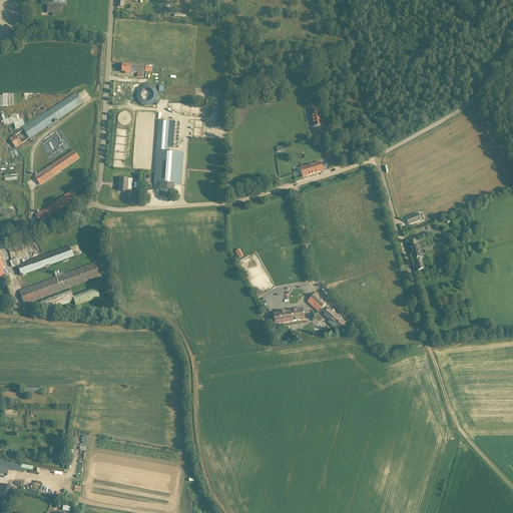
[(52,13),(52,16),(55,16),(55,13),(60,13),(60,5),(66,5),(66,0),(40,0),(41,4),(47,5),(47,13),(52,13)]
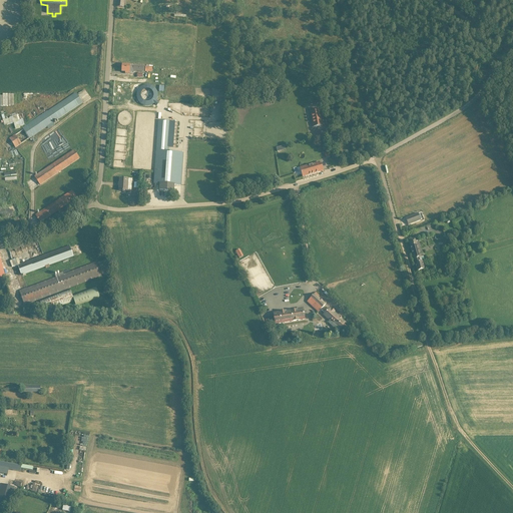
[(132,74),(133,71),(133,65),(130,65),(122,65),(122,72),(125,72),(125,73),(130,74),(130,73),(132,74)]
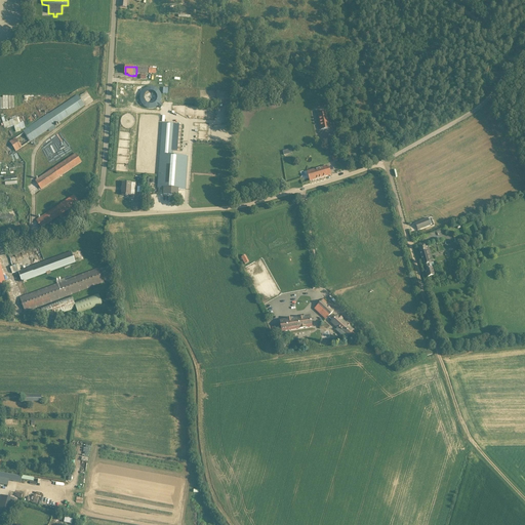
[(137,91),(144,110),(158,106),(159,108),(163,107),(156,85),(137,91)]
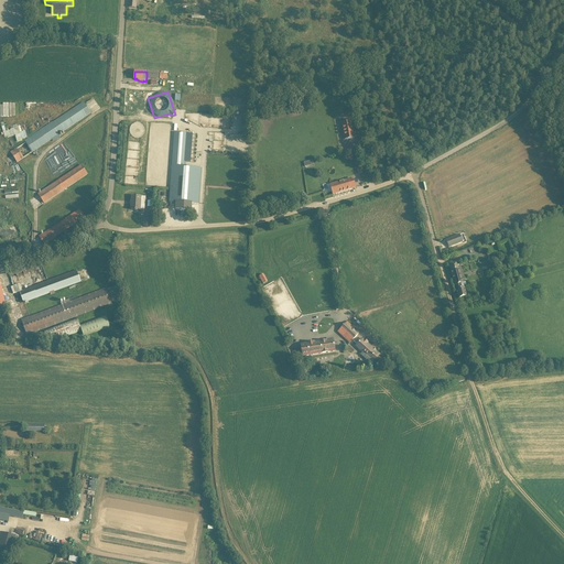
[(15,104),(2,104),(2,106),(0,105),(0,115),(0,117),(15,117),(15,104)]
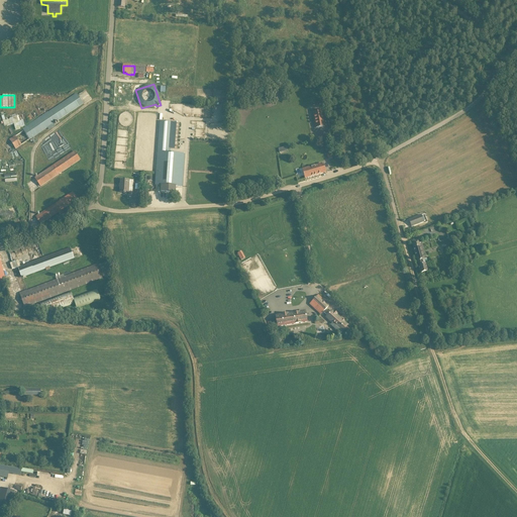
[(53,124),(83,103),(78,95),(10,140),(15,148),(47,127),(49,129),(55,126),(53,124)]
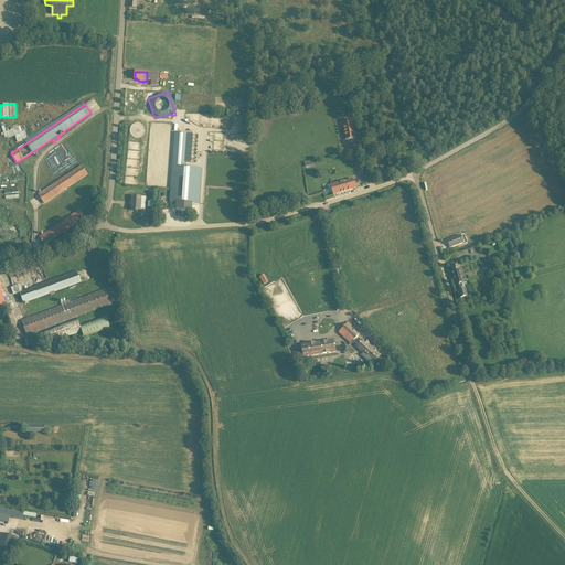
[(354,138),(351,123),(343,124),(345,139),(354,138)]
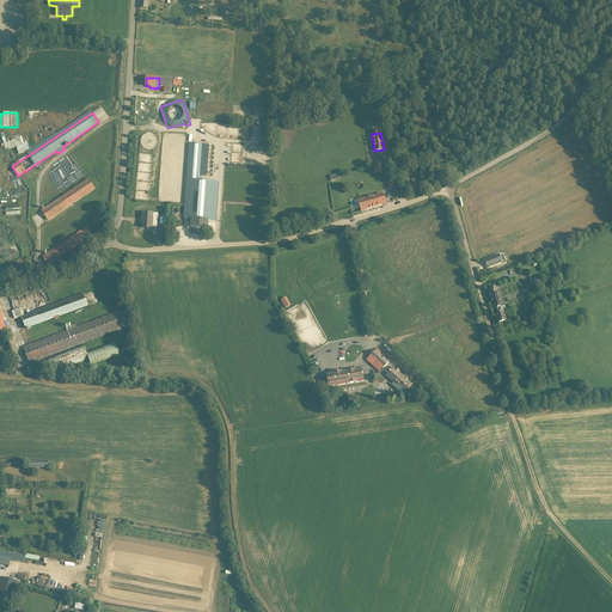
[(4,142),(5,151),(18,147),(19,153),(30,151),(29,142),(25,142),(24,138),(4,142)]
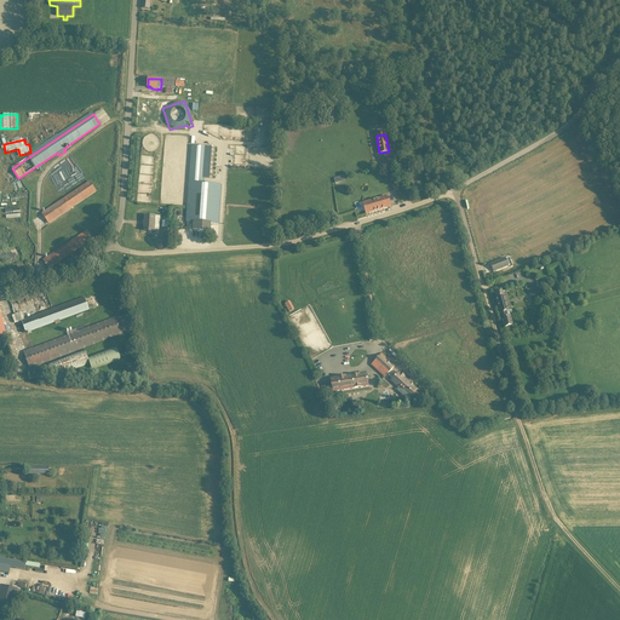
[(190,145),(187,222),(193,223),(211,224),(219,224),(222,185),(204,183),(206,147),(190,145)]
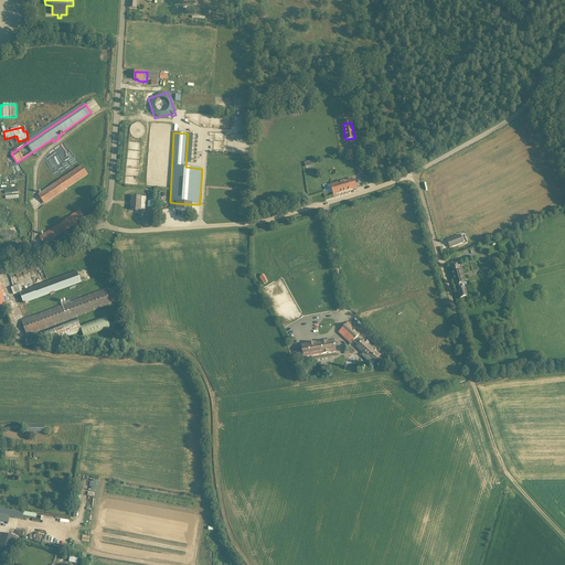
[(44,204),(87,174),(82,166),(39,195),(44,204)]
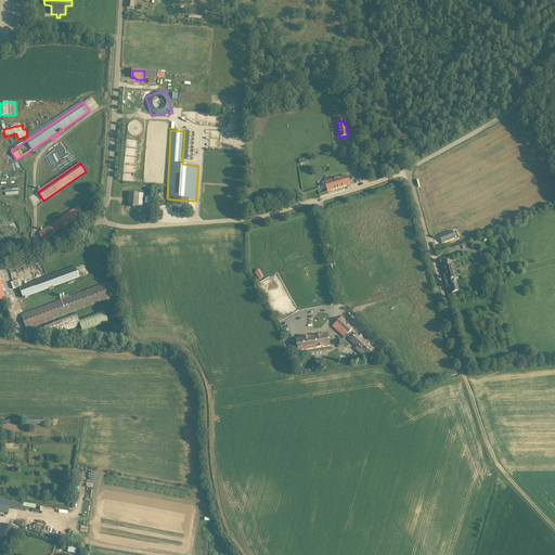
[(327,192),(349,185),(347,176),(325,182),(327,192)]
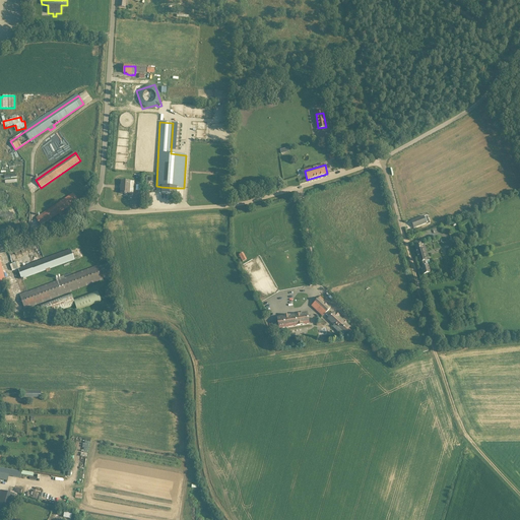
[(134,182),(122,181),(121,193),(124,194),(124,195),(125,195),(125,194),(133,194),(134,182)]
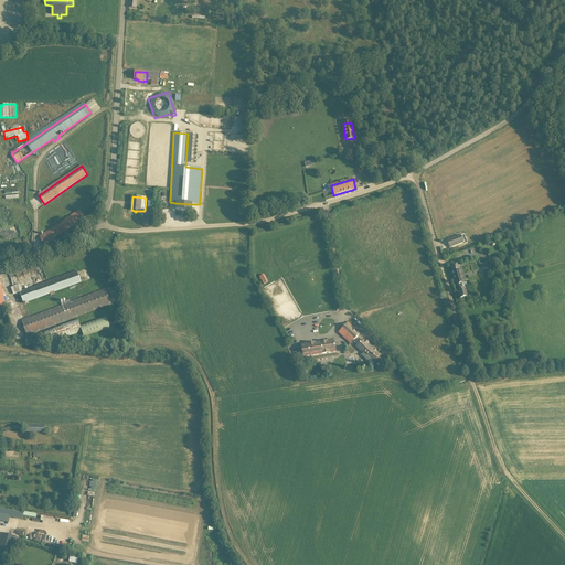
[(40,237),(44,245),(64,232),(65,234),(67,233),(66,231),(85,217),(80,211),(40,237)]
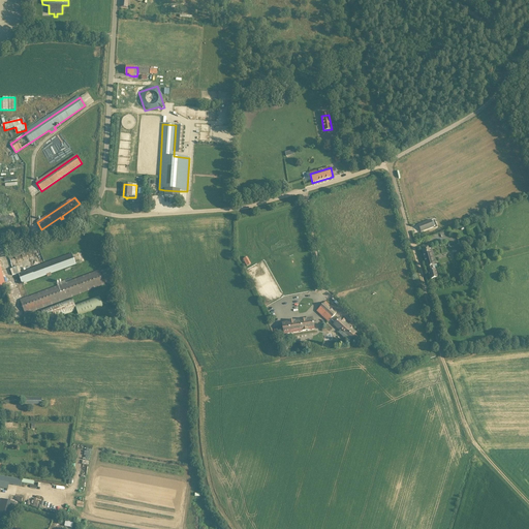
[(421,231),(426,230),(434,227),(431,220),(418,225),(421,231)]
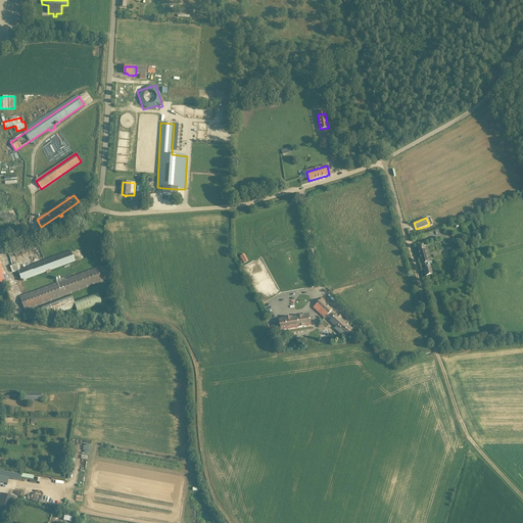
[(423,269),(425,277),(433,275),(431,267),(429,263),(432,263),(428,248),(425,249),(424,243),(417,245),(419,250),(418,251),(422,265),(423,266),(423,269)]
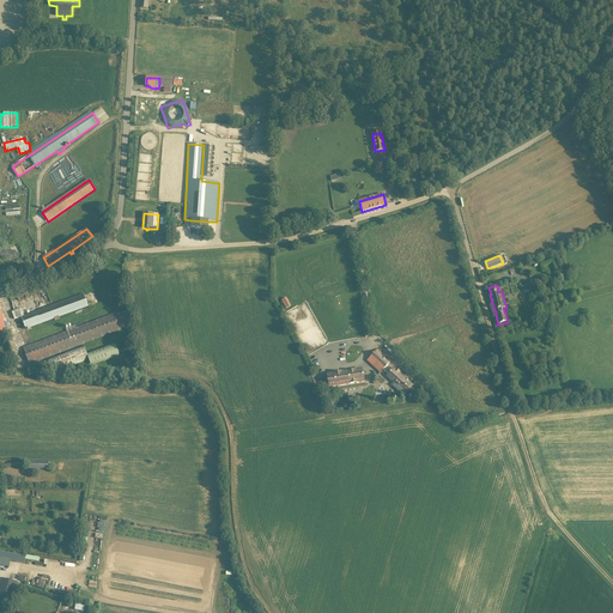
[(59,316),(87,305),(84,295),(22,319),(25,328),(54,317),(55,321),(60,320),(59,316)]
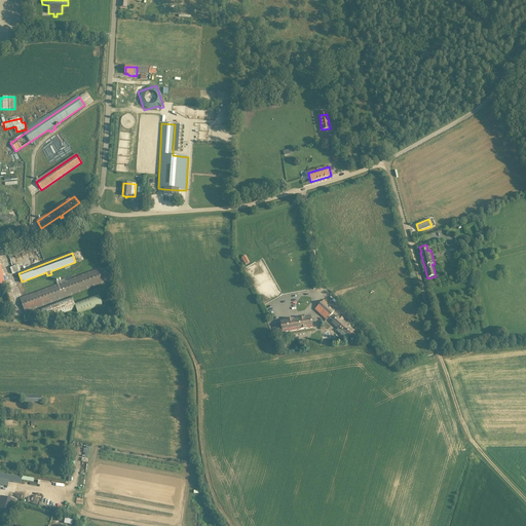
[(10,268),(12,274),(21,271),(19,265),(10,268)]
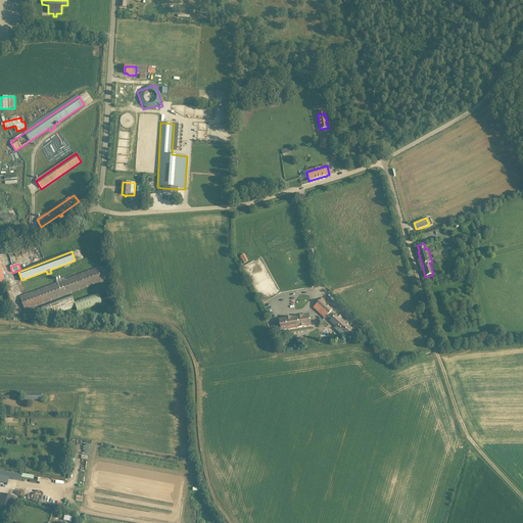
[(99,268),(65,281),(64,278),(56,281),(57,284),(19,297),(25,311),(104,282),(99,268)]
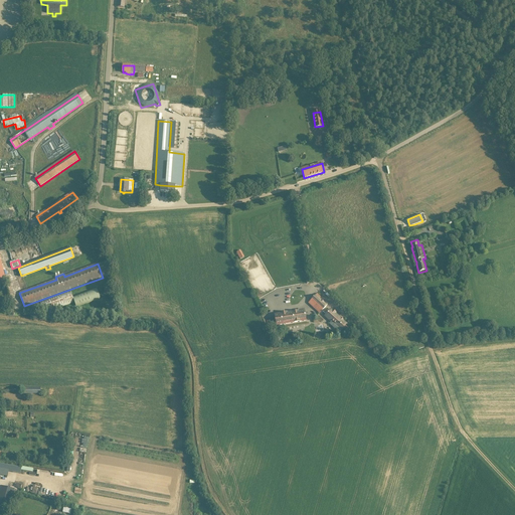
[(44,313),(74,302),(76,307),(100,298),(97,288),(72,297),(70,291),(40,302),(44,313)]
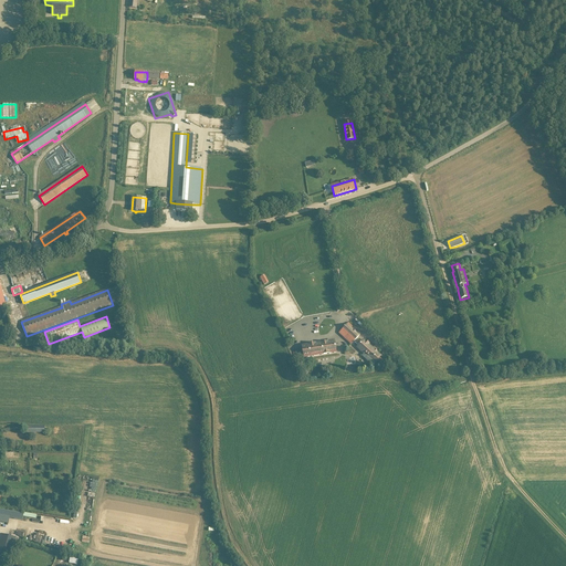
[(350,328),(353,326),(349,323),(339,333),(350,344),(359,336),(350,328)]
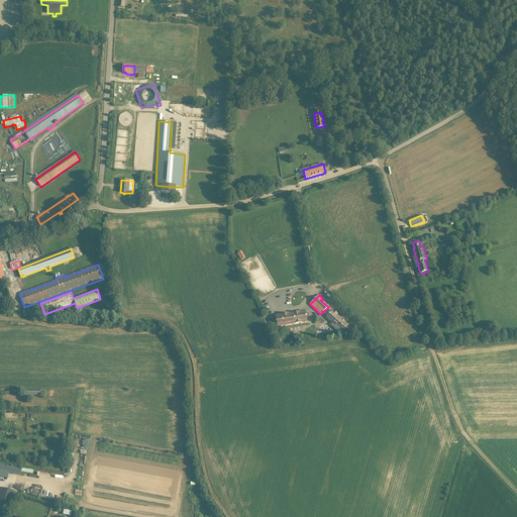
[(334,312),(333,312),(332,311),(325,318),(331,324),(330,325),(340,334),(344,329),(346,332),(350,328),(347,325),(336,315),(337,314),(334,312)]
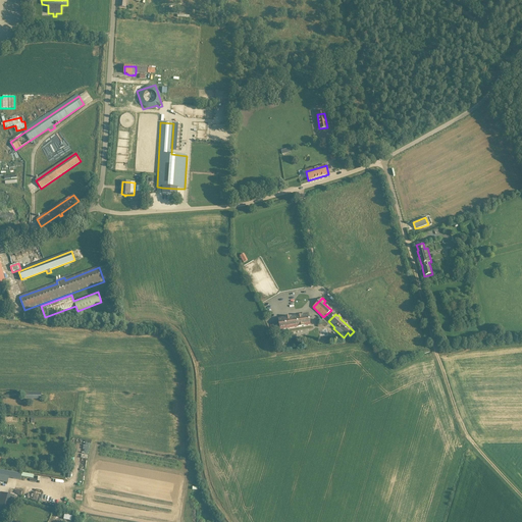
[(280,330),(310,325),(309,315),(278,319),(280,330)]
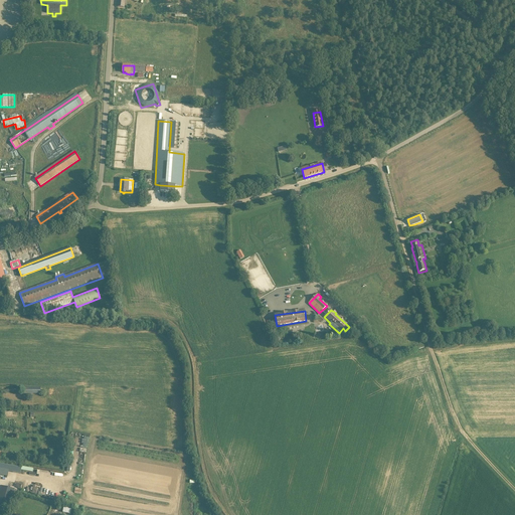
[(21,470),(22,468),(21,468),(0,464),(0,475),(8,476),(9,472),(20,474),(21,470)]
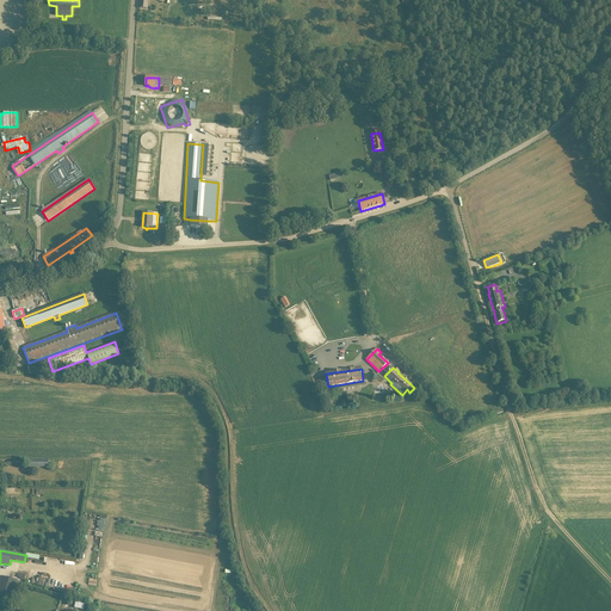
[(1,576),(0,580),(0,602),(12,605),(18,581),(1,576)]
